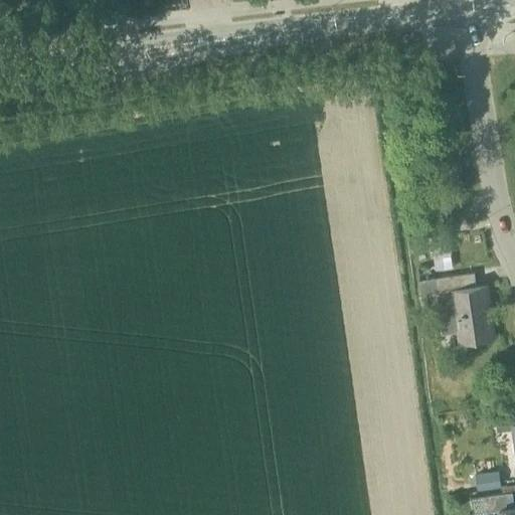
[(437,234),(438,264),(454,264),(453,234),(437,234)]
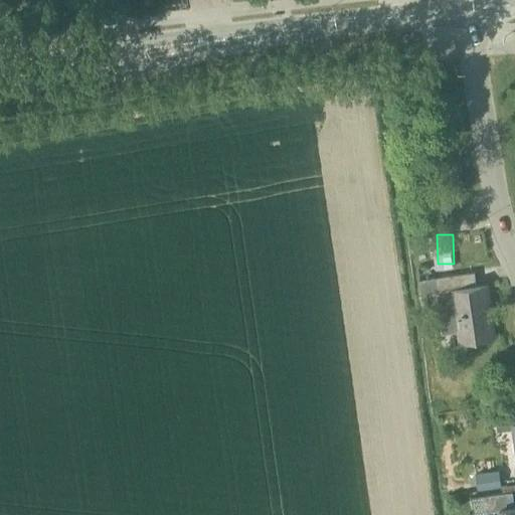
[(459,342),(495,337),(488,286),(477,288),(475,273),(418,280),(420,296),(436,294),(442,333),(458,331),(459,342)]
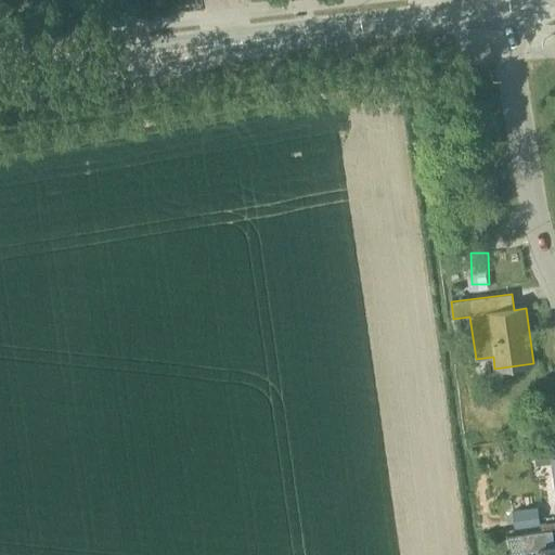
[(554,488),(554,441),(533,444),(537,466),(552,464),(554,488)]
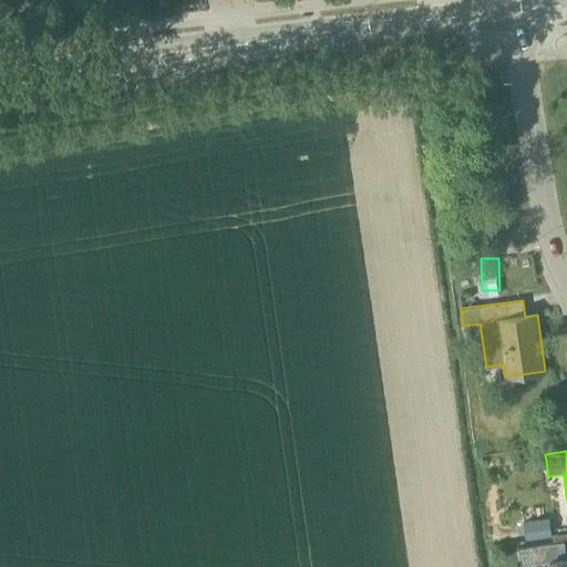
[(548,518),(523,522),(525,537),(545,534),(550,533),(548,518)]
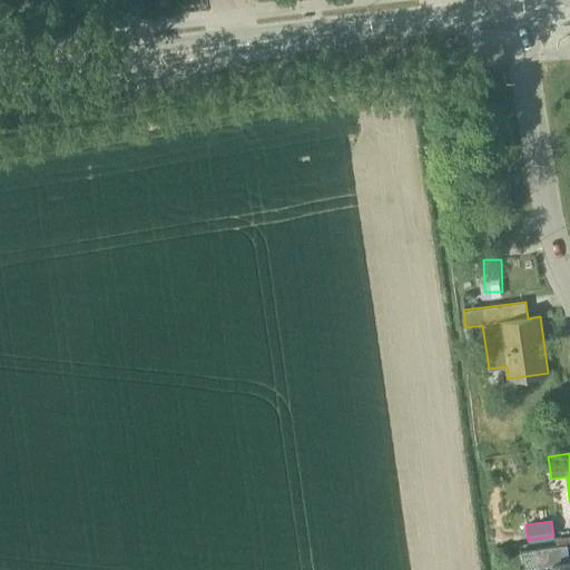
[(569,569),(569,562),(567,547),(523,552),(526,568),(537,566),(537,568),(552,567),(552,569),(569,569)]
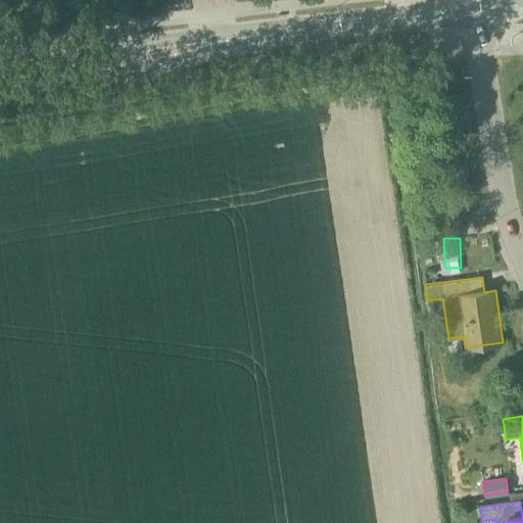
All buildings are outlined.
